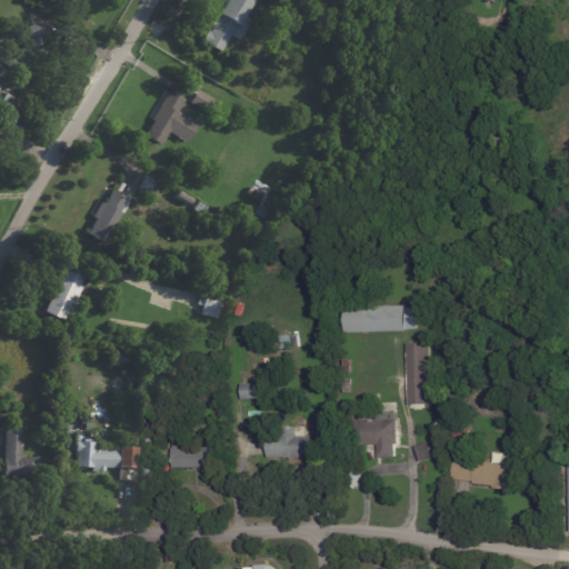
[(70,0),(63,11),(45,0),(70,0)]
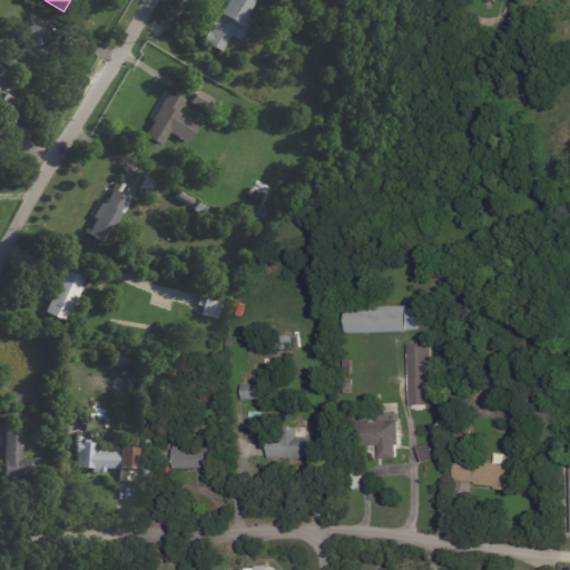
[(248,9),(242,19),(249,23),(238,41),(231,37),(222,52),(203,41),(207,32),(210,33),(214,27),(212,26),(226,0),(247,0),(252,2),(248,9)]
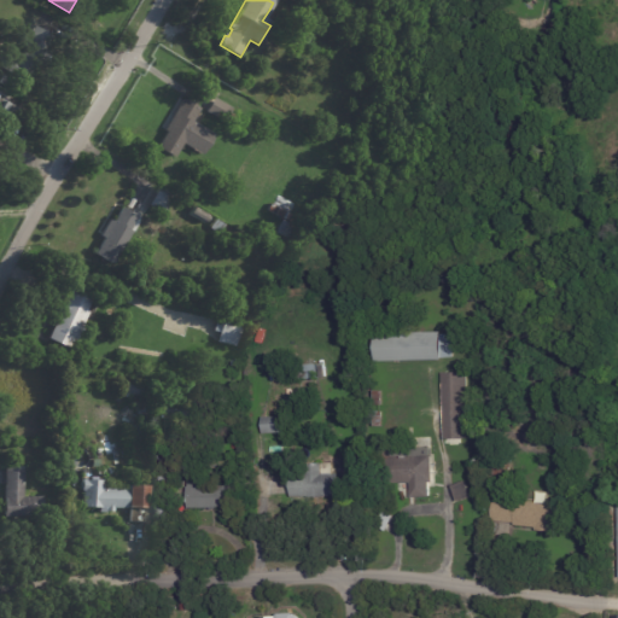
[(558,25),(567,9),(571,10),(561,28),(558,25)]
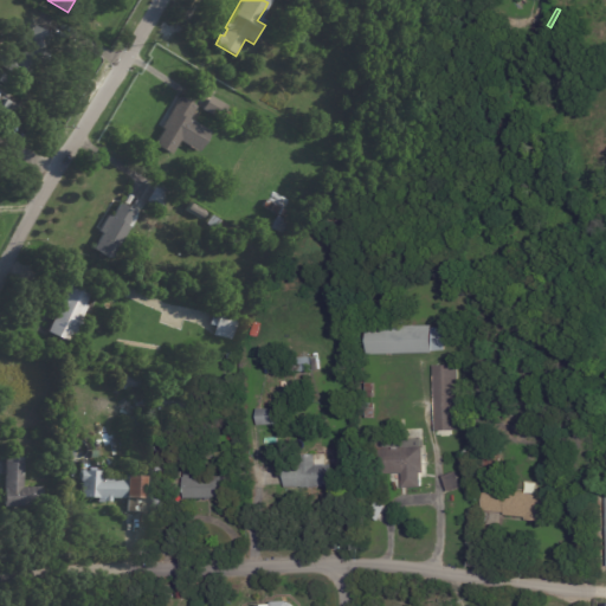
[(34,27),(53,39),(44,55),(39,53),(23,81),(0,66),(0,50),(8,55),(10,52),(17,56),(33,27),(34,27)]
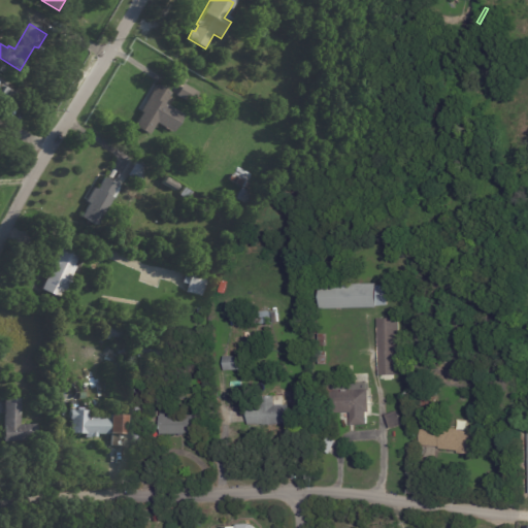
[(260,28),(268,32),(263,39),(254,33),(258,26),(260,28)]
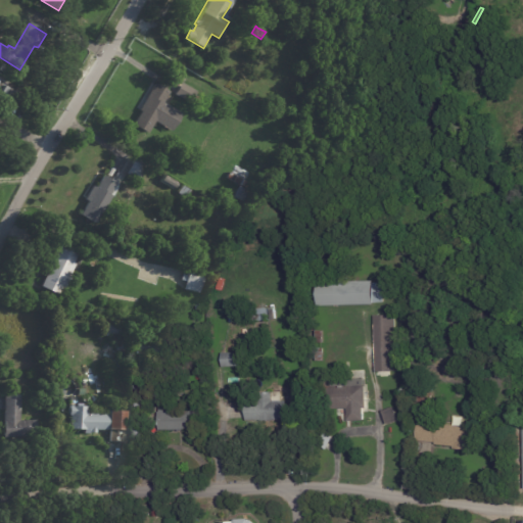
[(487,57),(477,77),(473,75),(482,55),(487,57)]
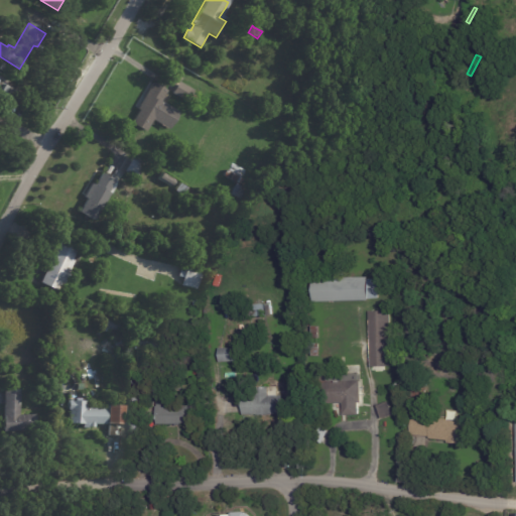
[(0,74),(8,80),(5,85),(0,81),(0,74)]
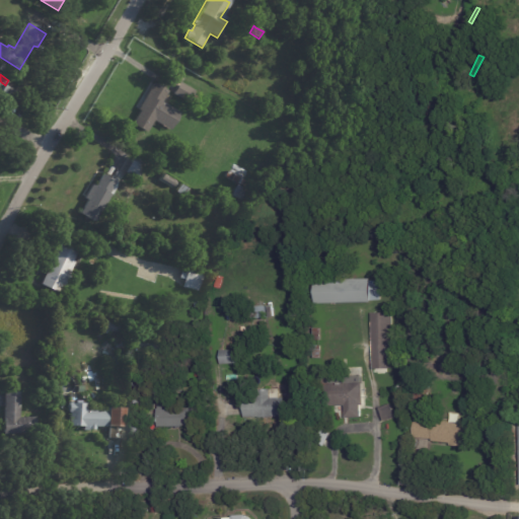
[(173,94),(172,93),(179,82),(201,96),(194,107),(173,94)]
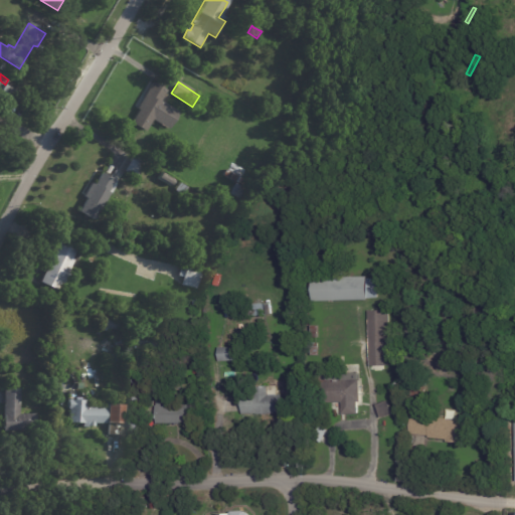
[(0,102),(0,82),(14,92),(6,106),(0,102)]
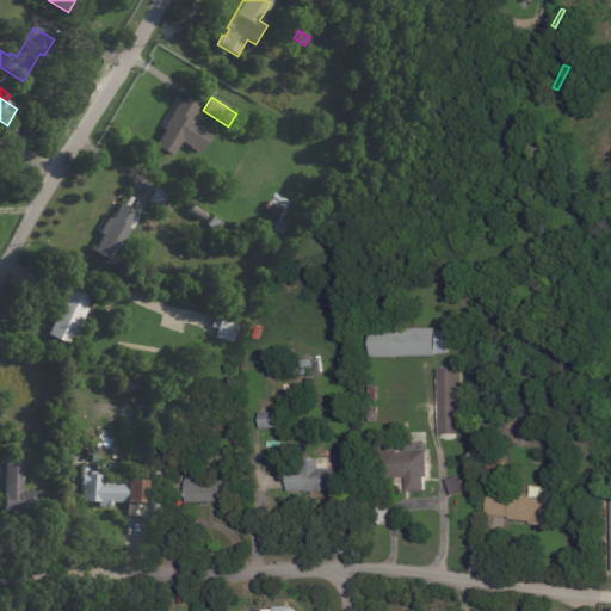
[(181,99),(198,109),(191,122),(213,134),(201,155),(180,143),(173,156),(155,147),(165,131),(162,130),(180,99),(181,99)]
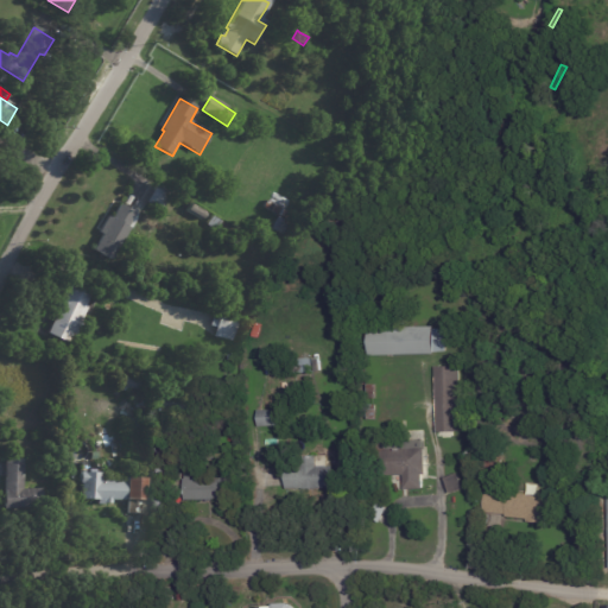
[(240,113),(245,114),(239,133),(234,132),(240,113)]
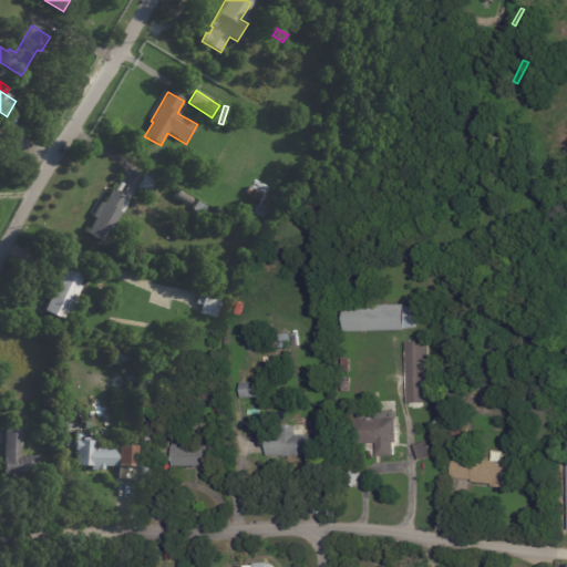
[(229,115),(235,119),(230,127),(224,123),(229,115)]
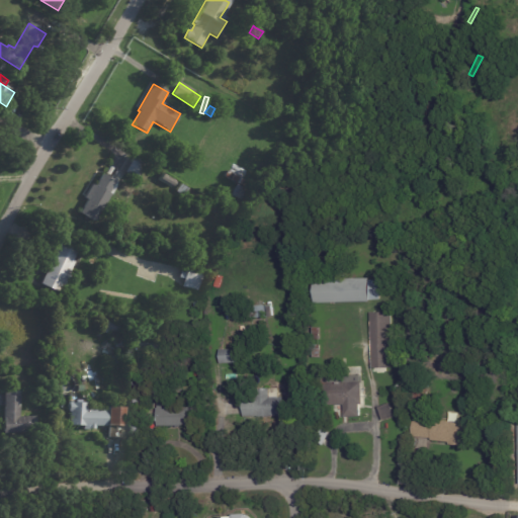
[(126,173),(125,172),(134,156),(147,163),(138,179),(126,173)]
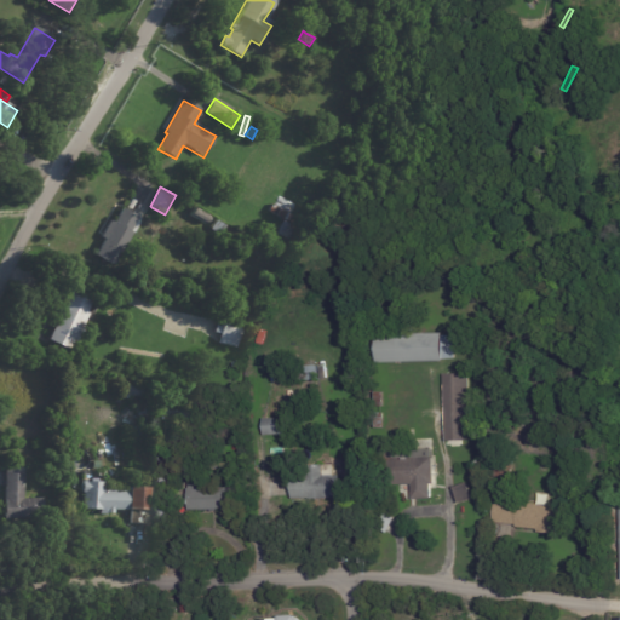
[(271,204),(296,217),(292,224),(293,227),(286,239),(275,233),(282,220),(268,211),(271,204)]
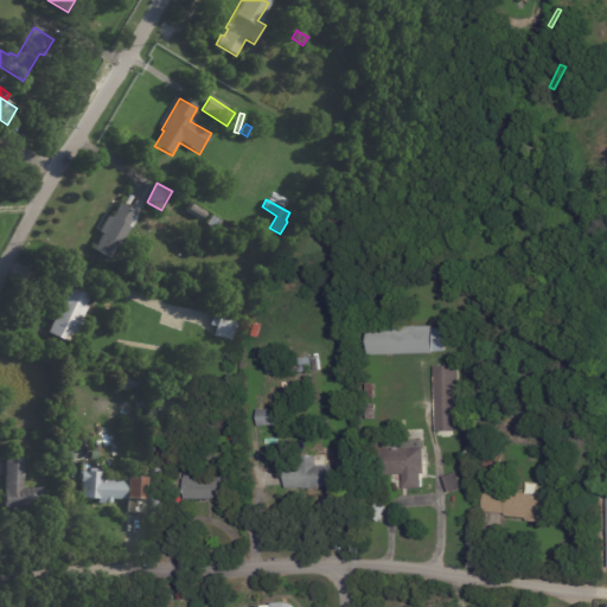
[(123,205),(134,212),(126,225),(129,227),(110,259),(93,249),(102,234),(98,231),(107,215),(112,217),(119,203),(123,205)]
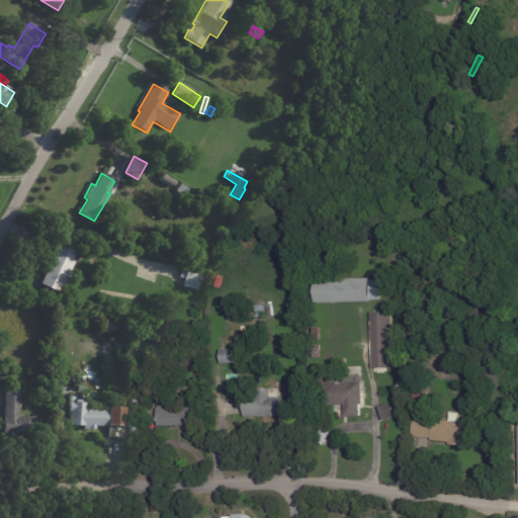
[(163,173),(175,181),(172,187),(159,179),(163,173)]
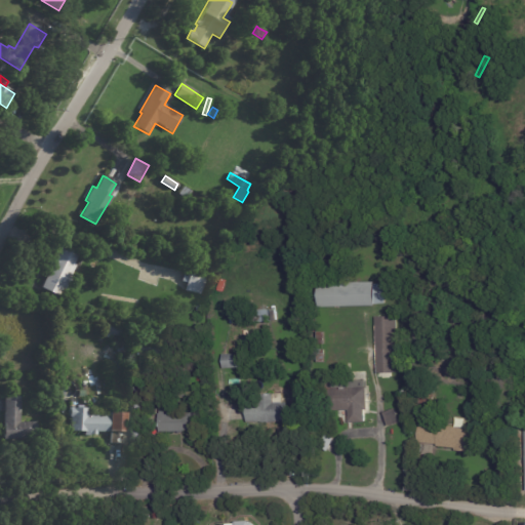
[(190,191),(186,197),(178,193),(183,187),(190,191)]
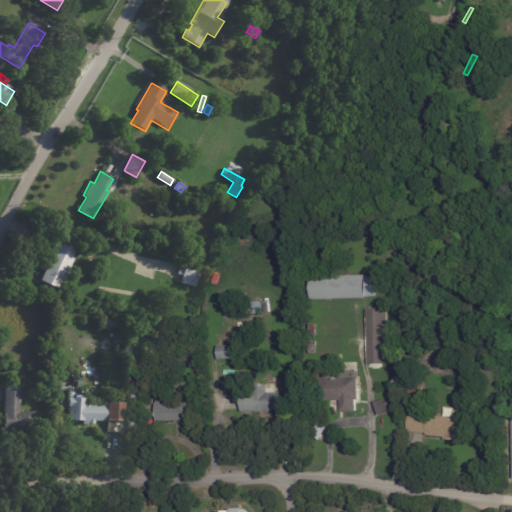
[(75,246),(71,256),(72,257),(61,282),(59,281),(56,287),(40,280),(59,238),(75,246)]
